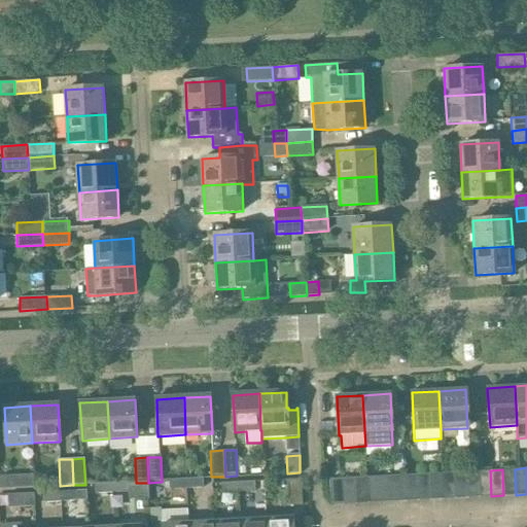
[(503,495),(516,495),(515,469),(502,469),(503,495)]
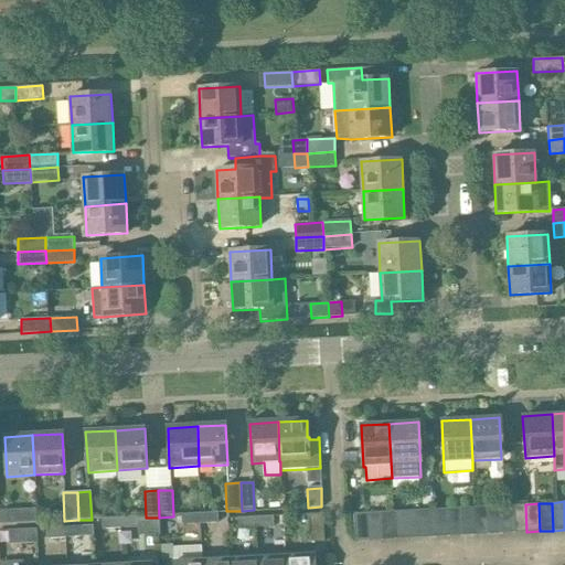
[(501,533),(513,533),(512,504),(499,505),(501,533)]
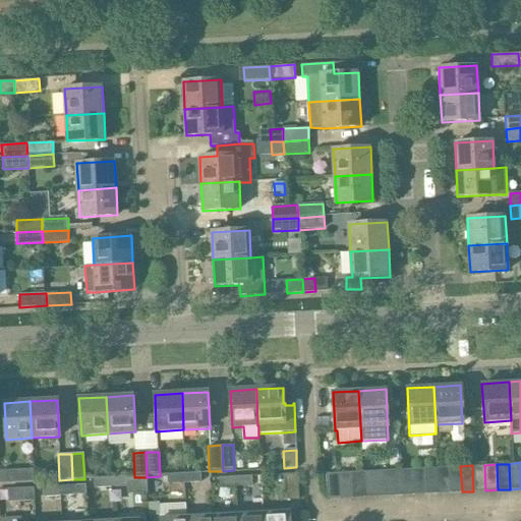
[(473,491),(485,490),(484,465),(472,465),(473,491)]
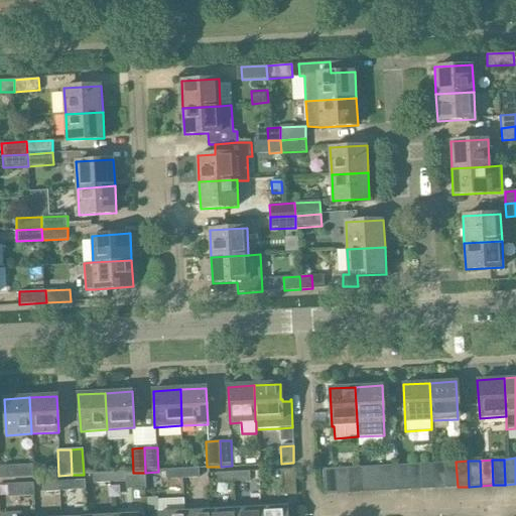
[(445,488),(458,487),(456,462),(443,463),(445,488)]
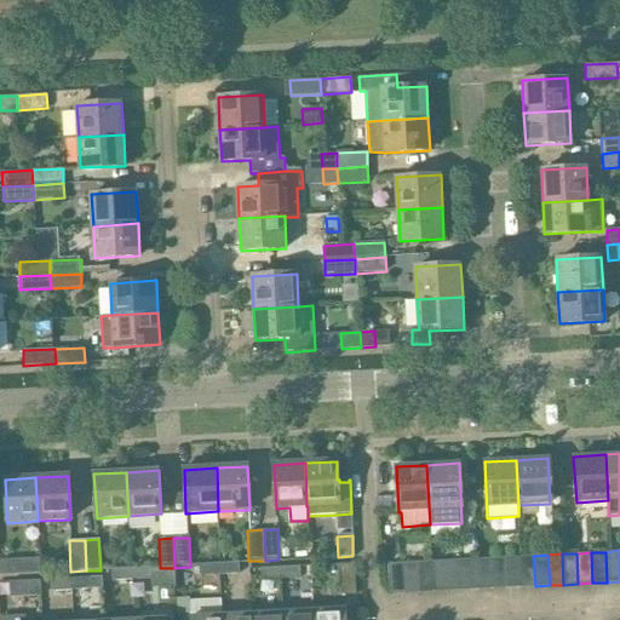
[(506,587),(521,586),(518,556),(504,557),(506,587)]
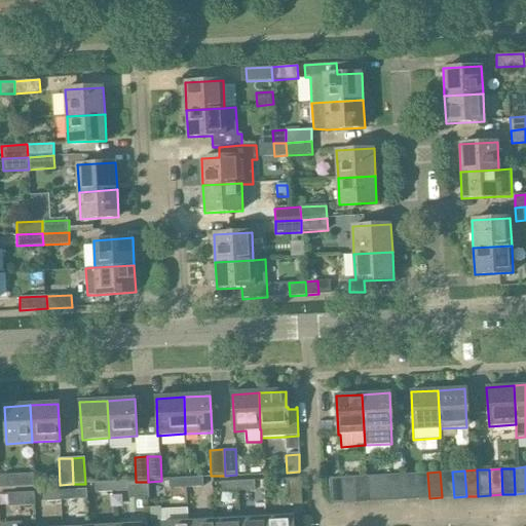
[(442,497),(454,497),(452,472),(440,472),(442,497)]
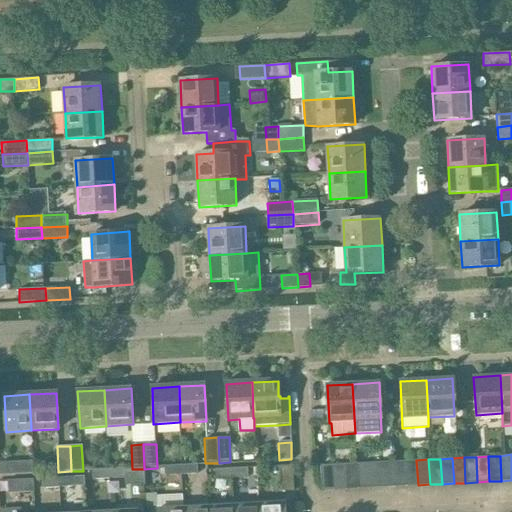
[(406,486),(418,485),(416,460),(404,461),(406,486)]
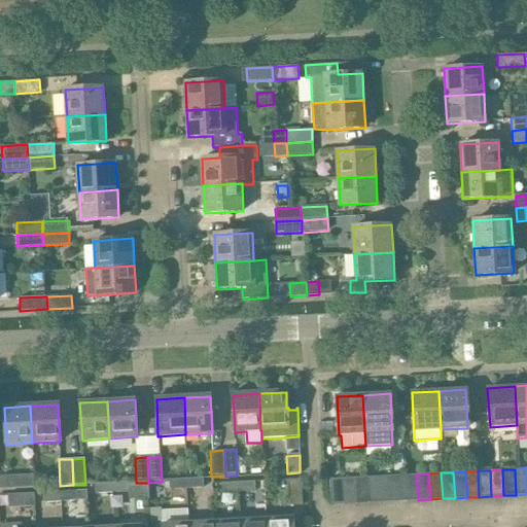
[(0,488),(33,487),(33,475),(0,476),(0,488)]
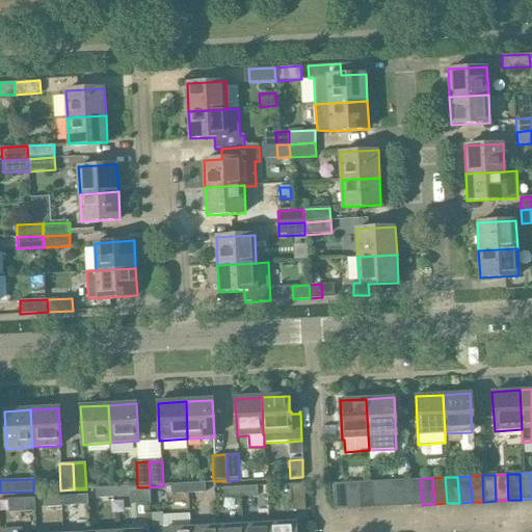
[(397,506),(409,505),(407,479),(395,480),(397,506)]
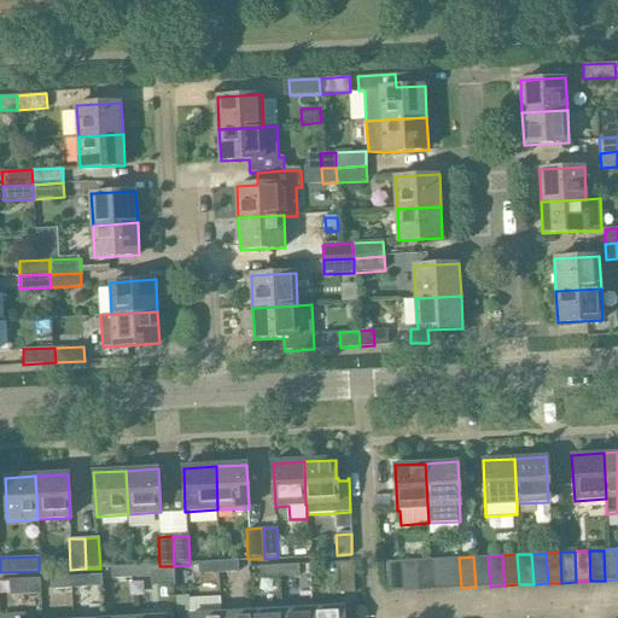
[(476,587),(490,587),(488,557),(473,557),(476,587)]
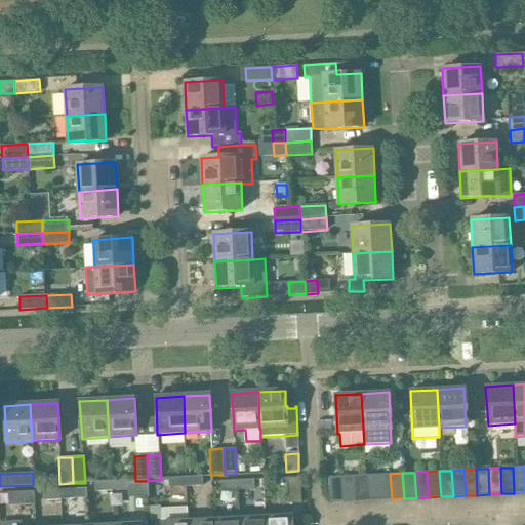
[(379,500),(392,499),(390,474),(377,475),(379,500)]
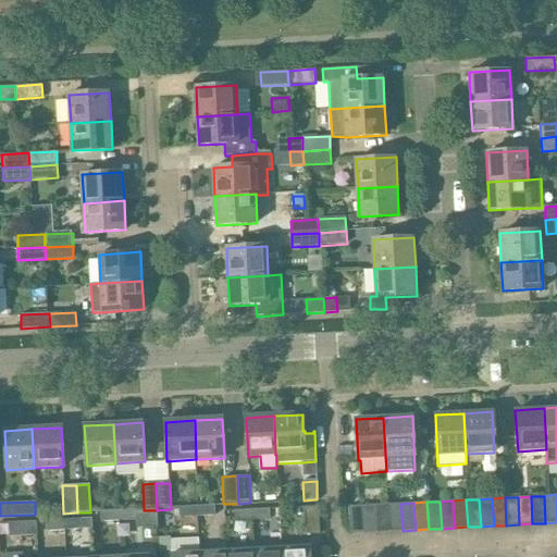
[(390,531),(387,504),(374,505),(376,532),(390,531)]
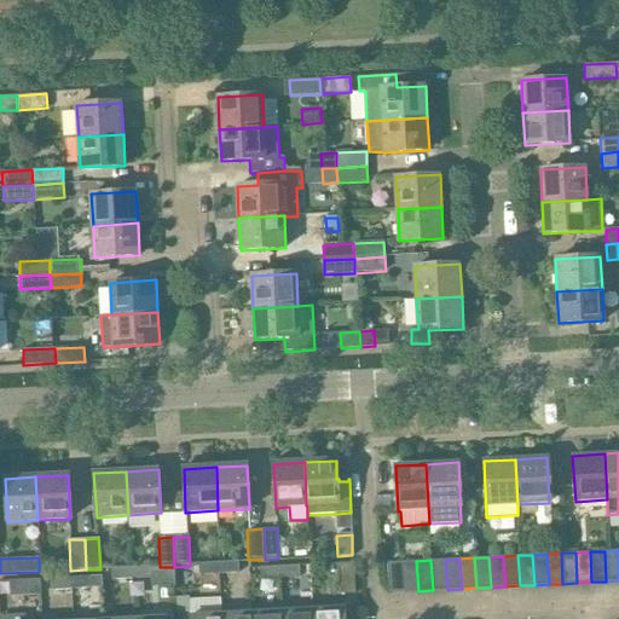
[(445,560),(431,560),(433,590),(447,590),(445,560)]
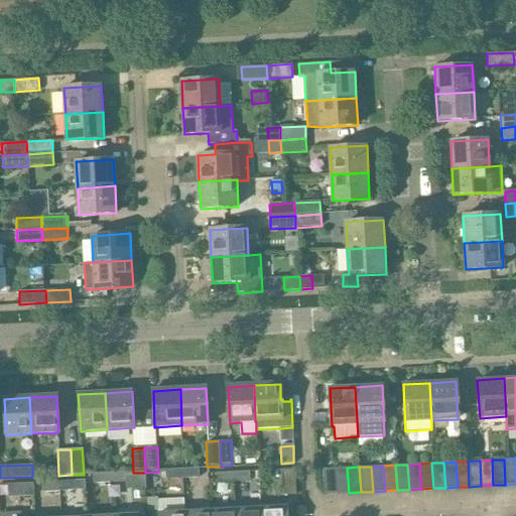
[(181,469),(181,478),(199,477),(199,468),(181,469)]
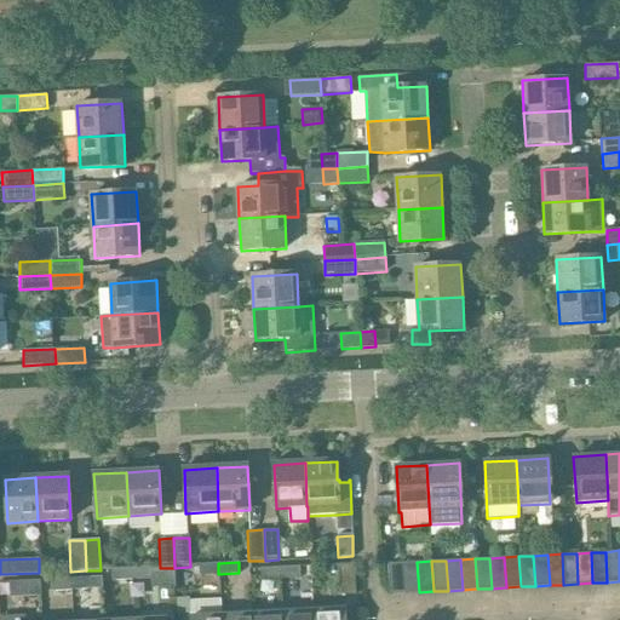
[(419,592),(417,562),(402,563),(405,593),(419,592)]
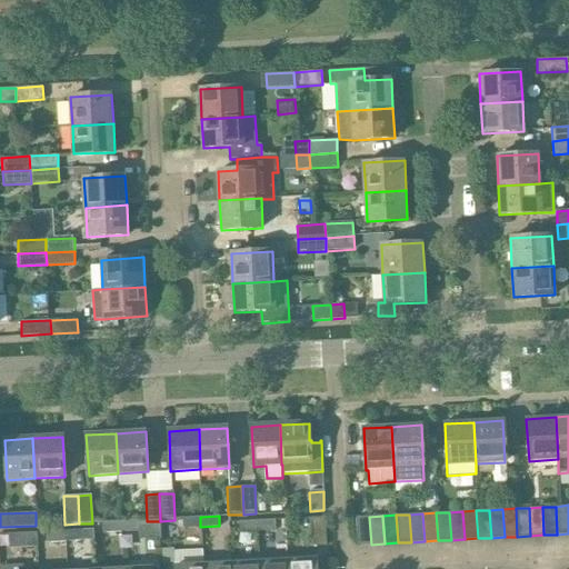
[(200,527),(200,517),(182,518),(183,528),(200,527)]
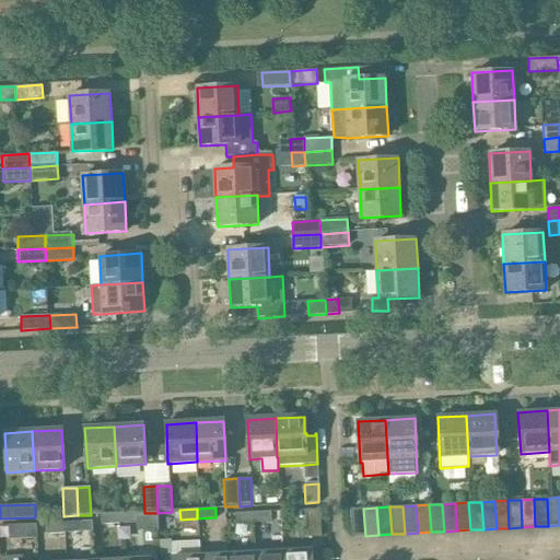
[(321,536),(319,509),(305,509),(306,537),(321,536)]
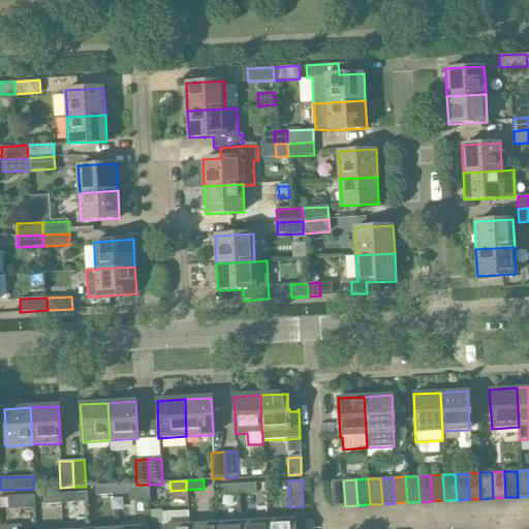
[(345,506),(343,480),(331,480),(332,506),(345,506)]
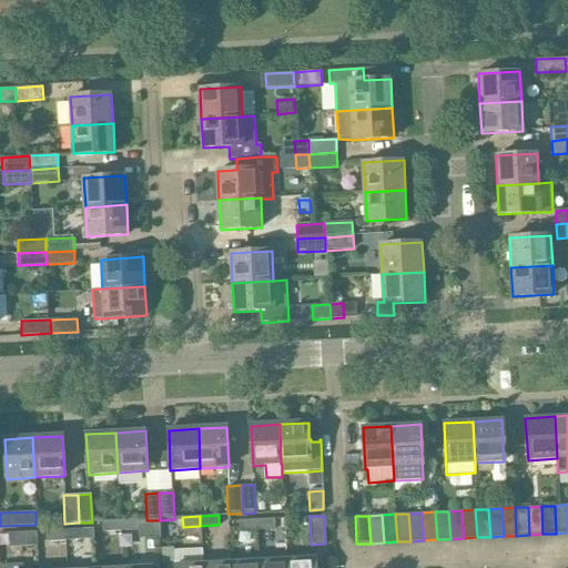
[(274,518),(256,519),(256,530),(275,529),(274,518)]
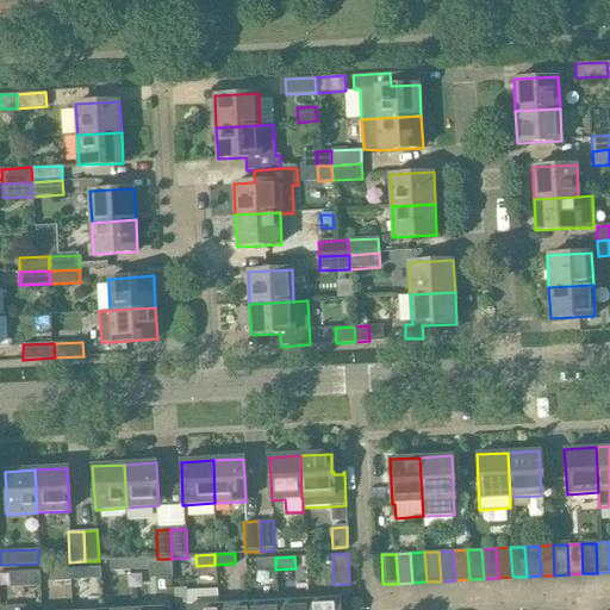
[(130,559),(130,570),(149,568),(149,558),(130,559)]
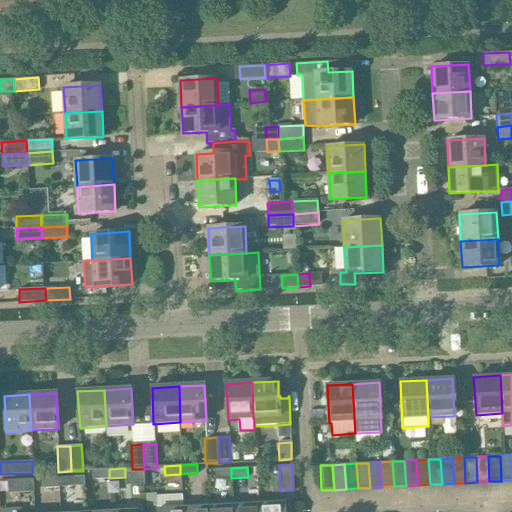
[(215,478),(231,478),(231,468),(215,469),(215,478)]
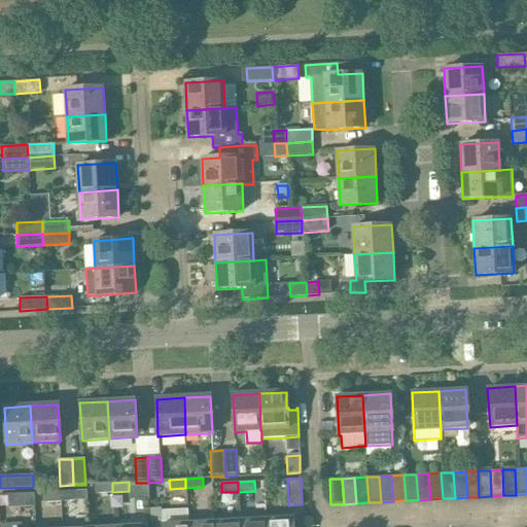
[(96,493),(112,492),(112,483),(95,484),(96,493)]
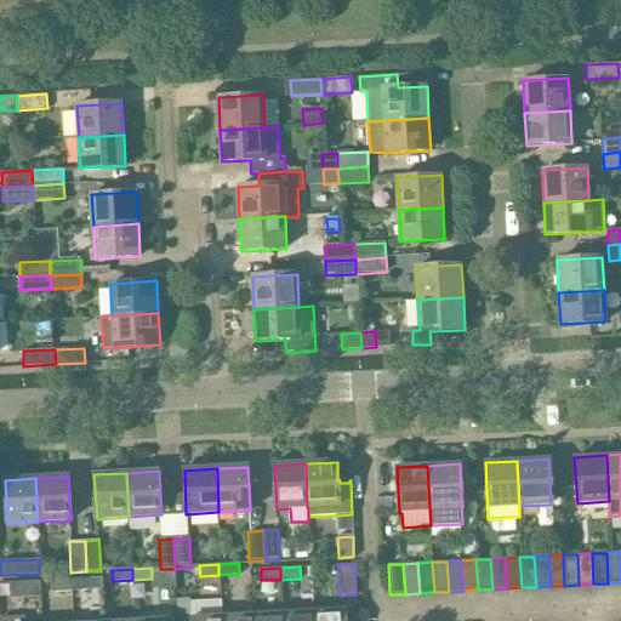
[(91,579),(70,580),(72,591),(91,590),(91,579)]
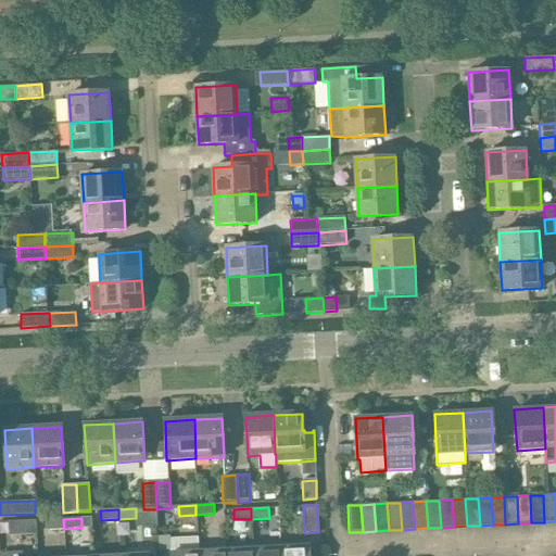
[(64,529),(63,519),(46,519),(47,530),(64,529)]
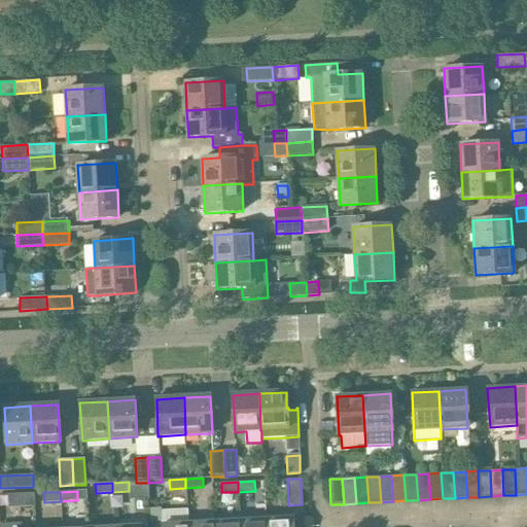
[(35,493),(19,493),(20,506),(35,506),(35,493)]
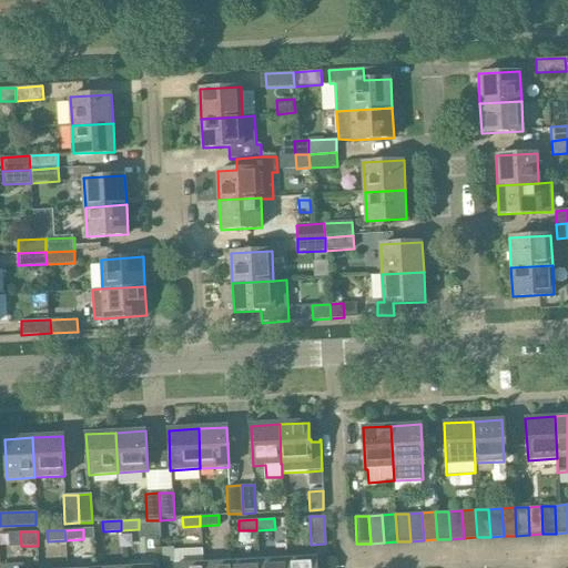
[(287,560),(287,567),(315,567),(315,558),(287,560)]
